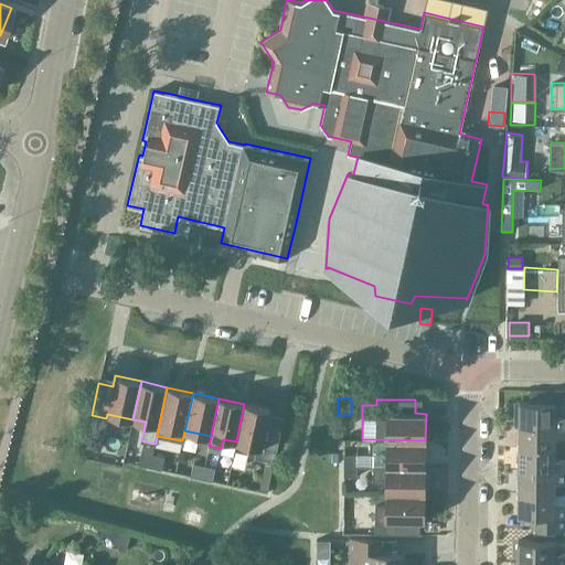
[(515,408),(515,425),(520,425),(564,425),(564,402),(520,402),(520,408),(515,408)]
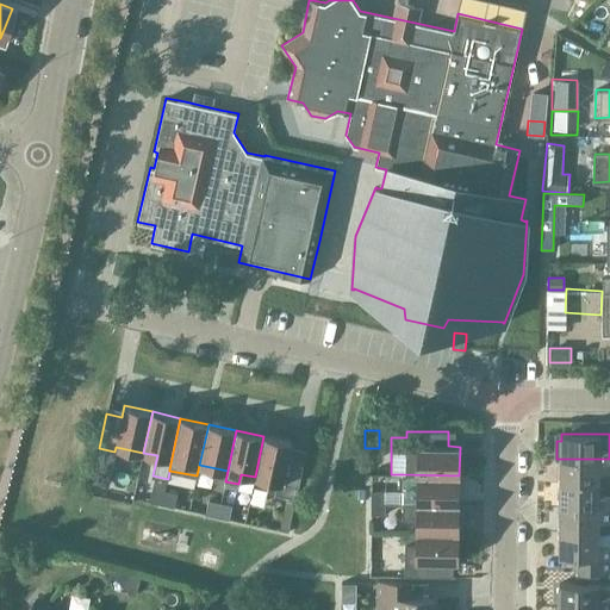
[(263,436),(255,477),(268,480),(267,484),(268,487),(271,491),(274,493),(296,498),(304,458),(290,454),(292,442),(263,436)]
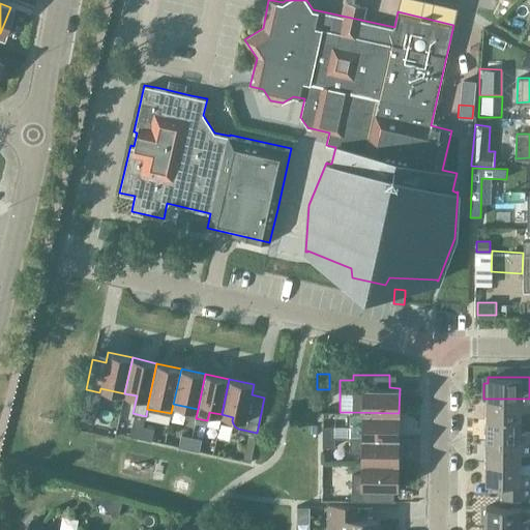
[(529,399),(488,399),(487,419),(521,420),(529,419),(529,399)]
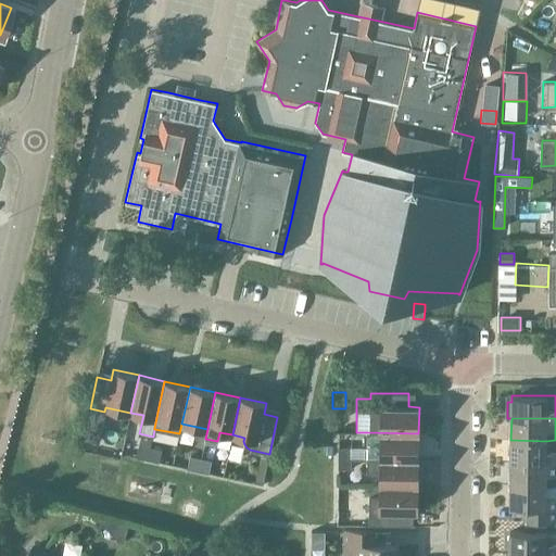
[(418,433),(367,432),(367,459),(380,459),(418,459),(418,433)]
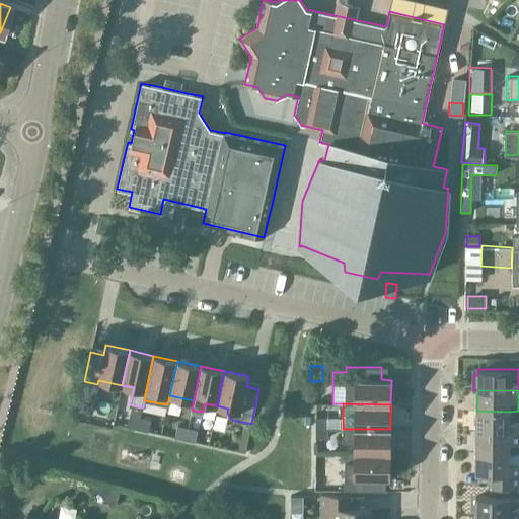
[(476,411),(476,431),(518,431),(518,411),(510,412),(476,411)]
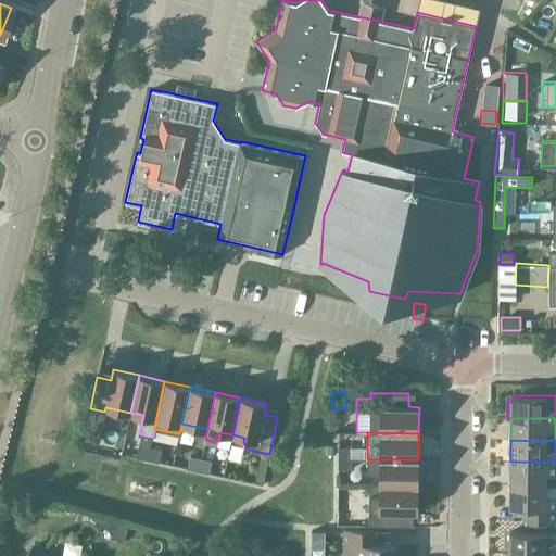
[(148,459),(150,446),(139,444),(136,457),(148,459)]
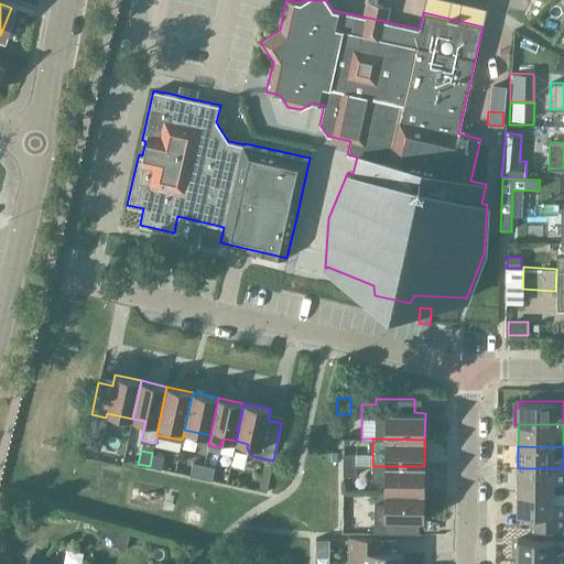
[(152,453),(150,466),(161,468),(164,455),(152,453)]
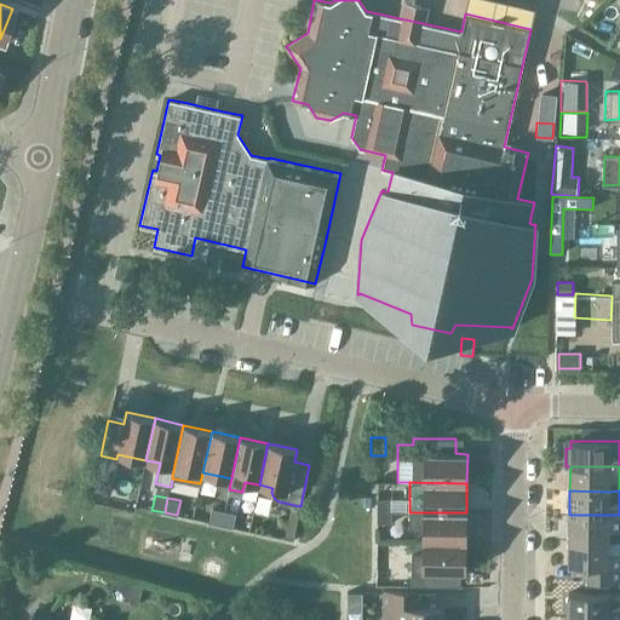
[(377,498),(377,511),(391,511),(391,499),(377,498)]
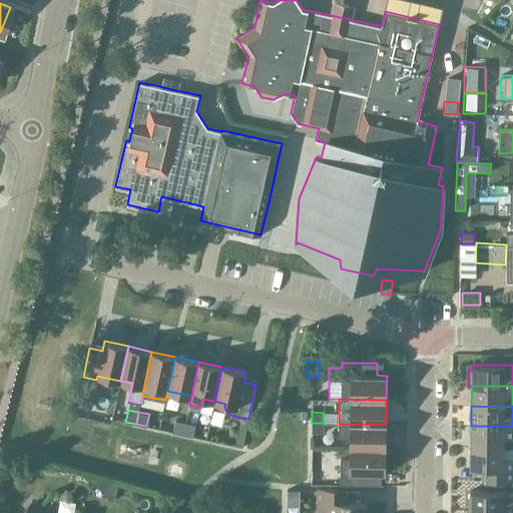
[(182,434),(184,422),(175,420),(172,432),(182,434)]
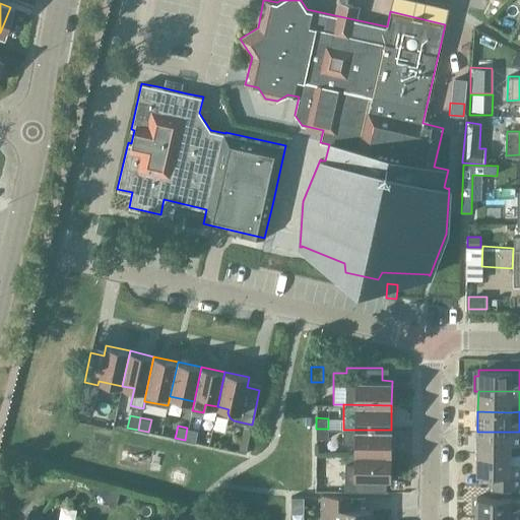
[(197,431),(187,428),(185,440),(195,442),(197,431)]
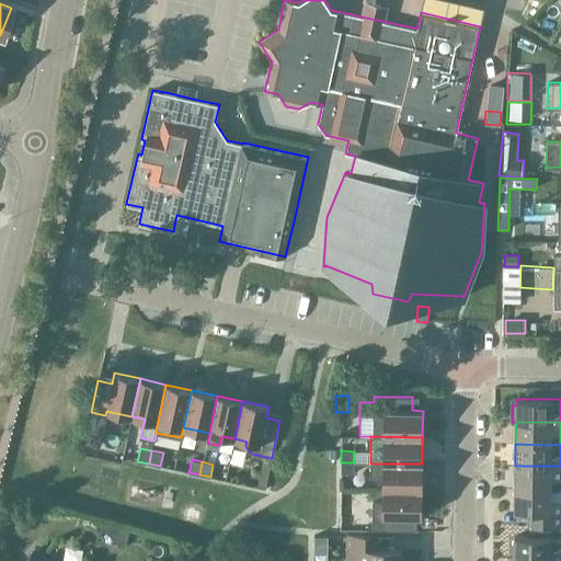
[(354,462),(341,462),(341,472),(354,473),(354,462)]
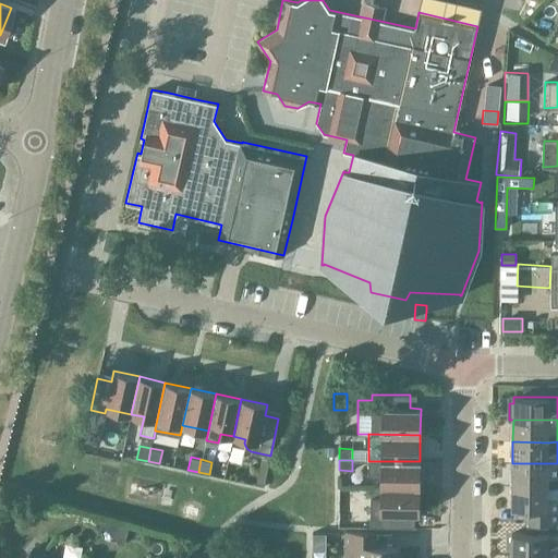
[(381,461),(368,461),(368,475),(381,475),(380,487),(420,487),(420,461),(381,461)]
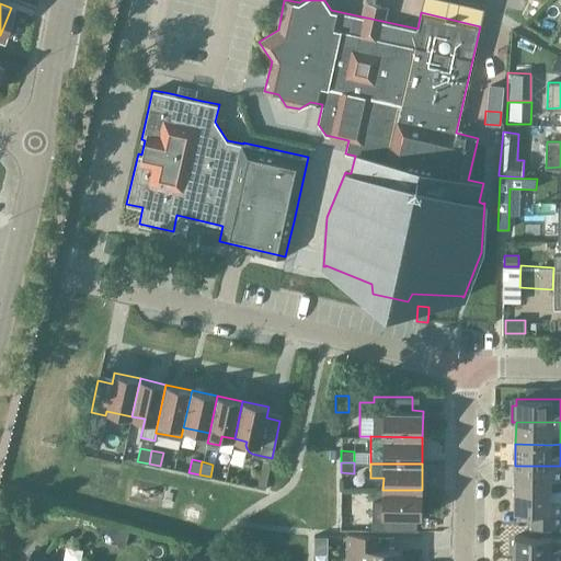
[(560,466),(515,466),(515,489),(550,489),(560,489),(560,466)]
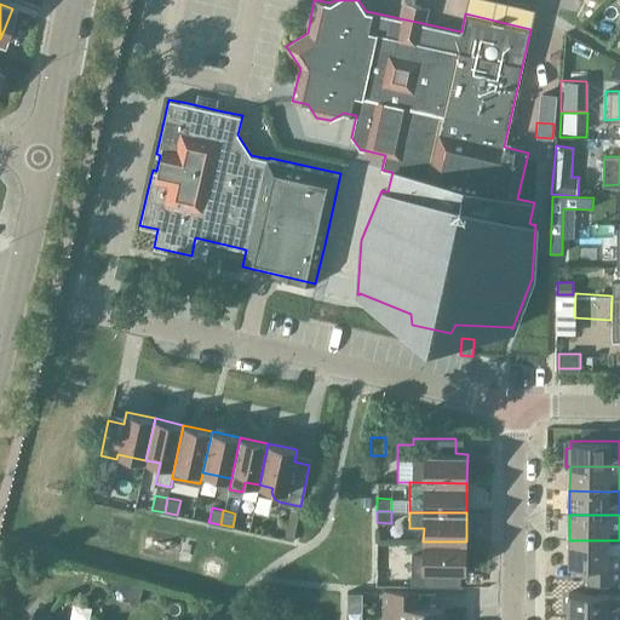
[(608,540),(569,540),(568,566),(587,566),(587,580),(619,579),(619,552),(608,554),(608,541),(608,540)]
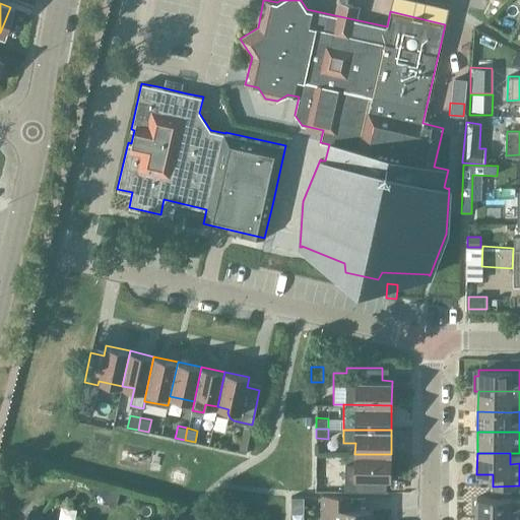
[(391,454),(354,454),(354,466),(344,466),(344,491),(380,492),(380,478),(390,478),(391,454)]
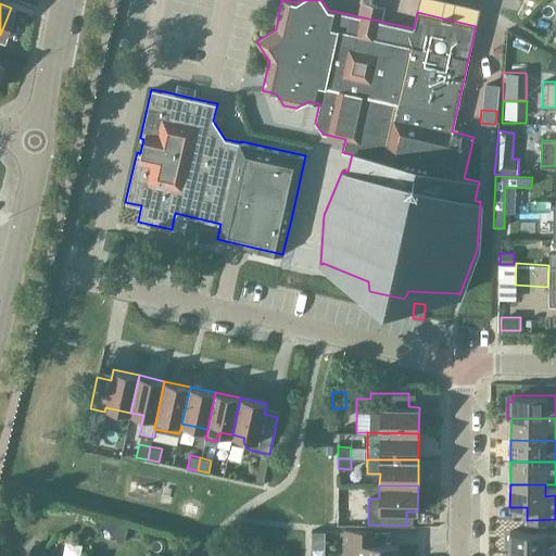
[(337,510),(337,525),(351,525),(351,519),(351,510),(350,510),(337,510)]
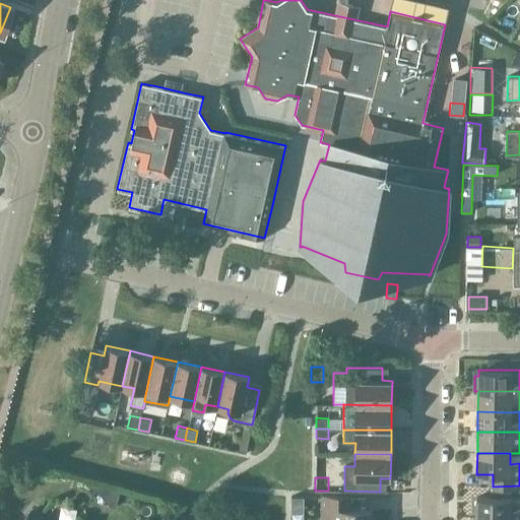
[(290,496),(290,510),(305,510),(305,497),(290,496)]
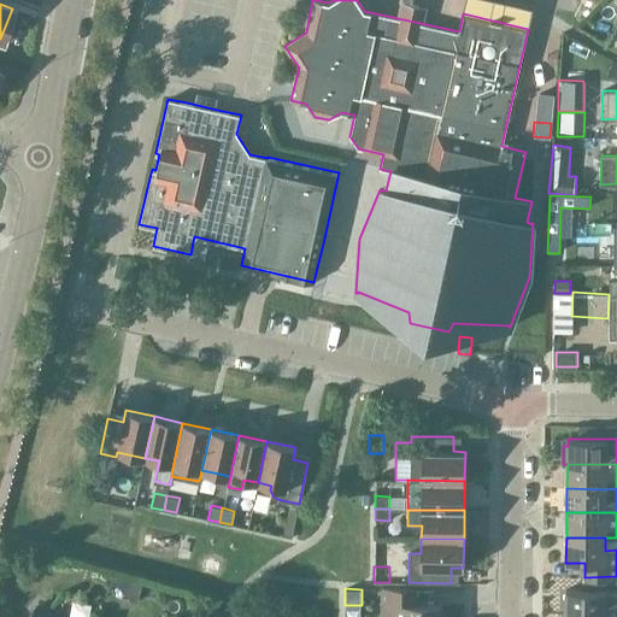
[(382,616),(381,616),(438,616),(439,605),(417,605),(416,605),(409,605),(410,593),(410,589),(382,589),(382,616)]
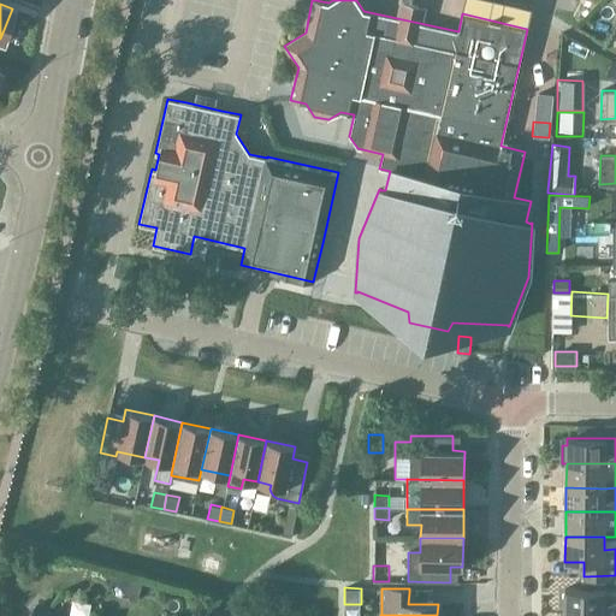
[(615,588),(564,588),(564,614),(615,614),(615,588)]
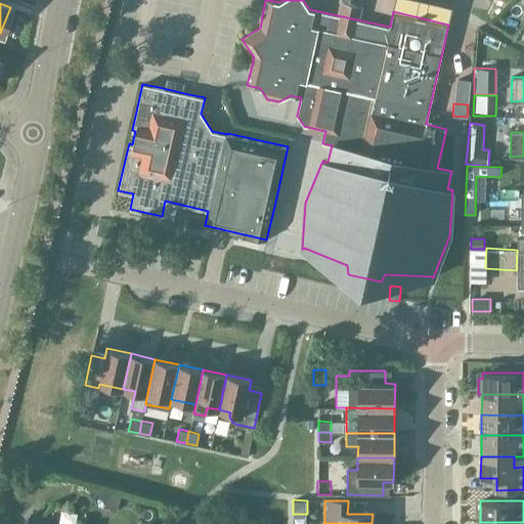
[(3,507),(0,510),(0,516),(5,521),(11,513),(3,507)]
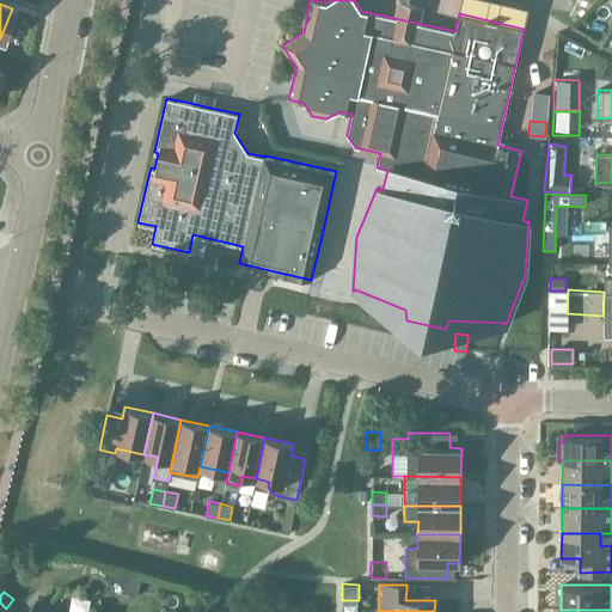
[(53,611),(38,600),(29,611),(53,611)]
